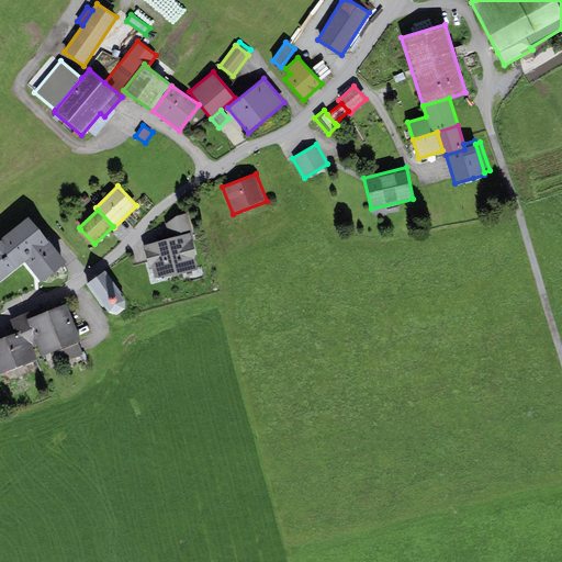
[(168,239),(191,233),(187,214),(176,216),(166,224),(168,239)]
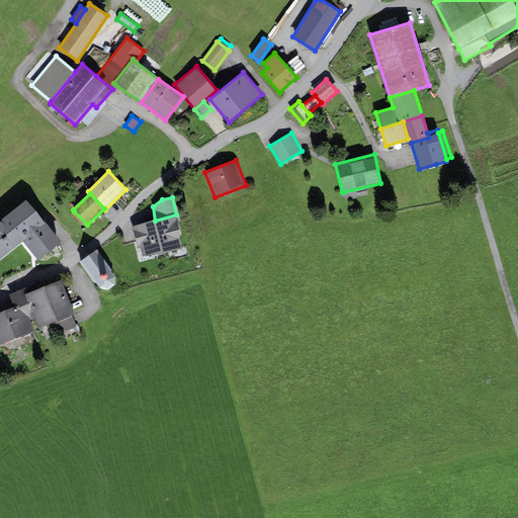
[(26,200),(0,221),(0,259),(23,242),(38,260),(61,243),(26,200)]
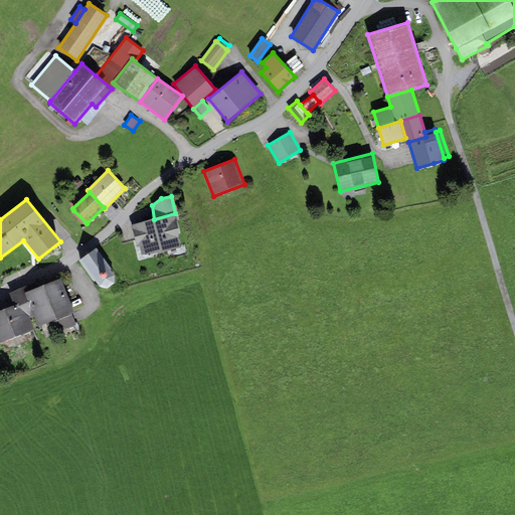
[(82,224),(86,222),(73,210),(71,212),(82,224)]
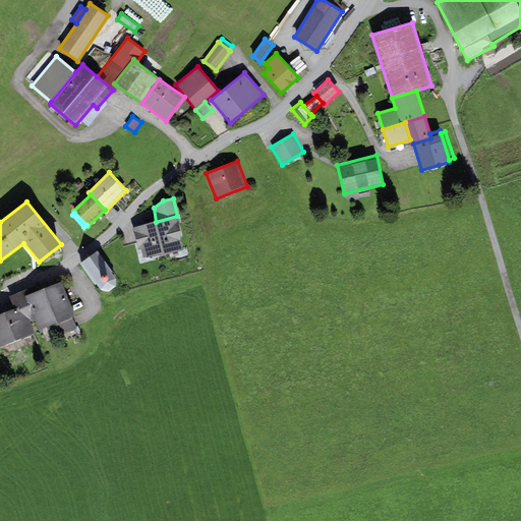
[(183,250),(179,237),(183,236),(177,216),(156,222),(132,228),(137,247),(140,247),(143,258),(183,250)]
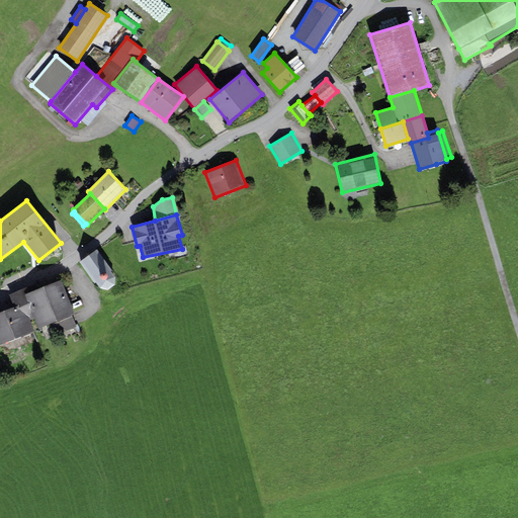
[(112,270),(97,250),(79,262),(94,283),(96,282),(100,288),(107,290),(114,285),(115,277),(111,271),(112,270)]
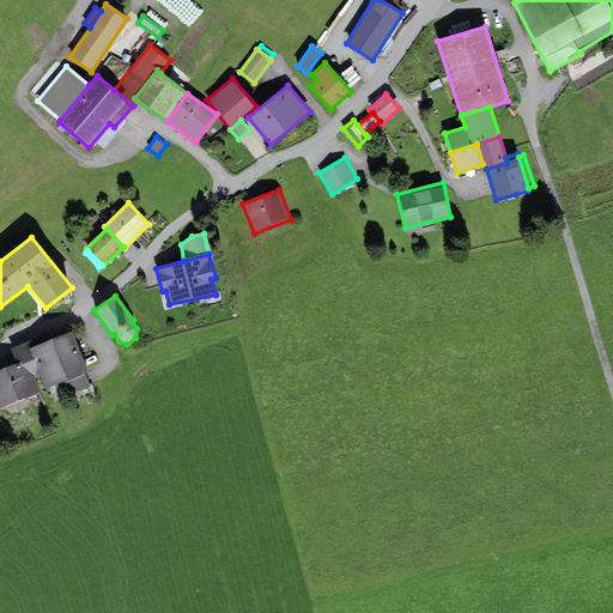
[(72,332),(29,349),(32,357),(41,377),(46,389),(65,381),(85,374),(87,372),(72,332)]
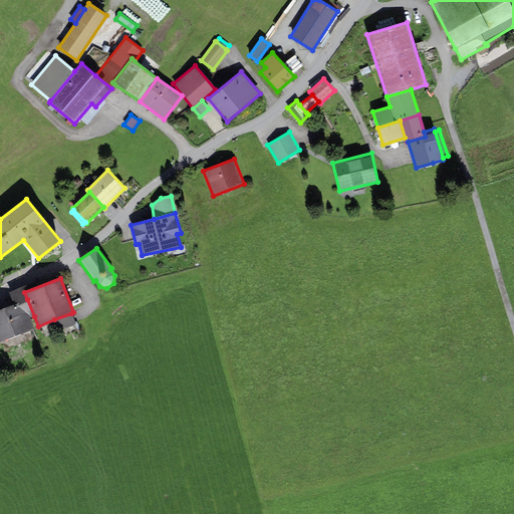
[(34,316),(27,299),(24,292),(28,291),(25,285),(9,292),(14,305),(23,301),(30,317),(34,316)]
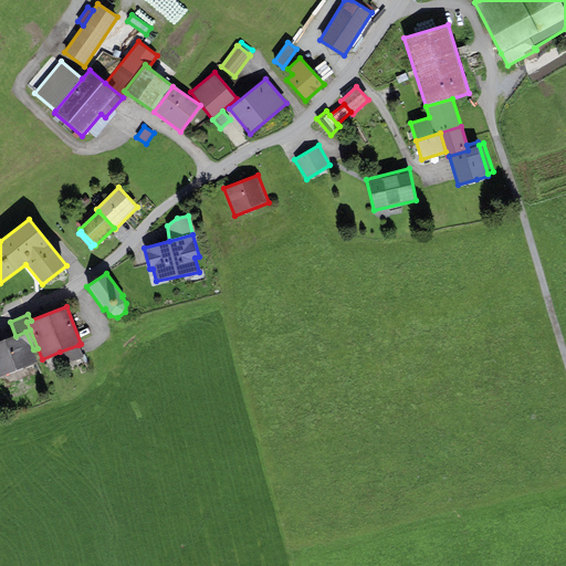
[(16,336),(0,342),(0,376),(38,362),(33,349),(25,332),(16,336)]
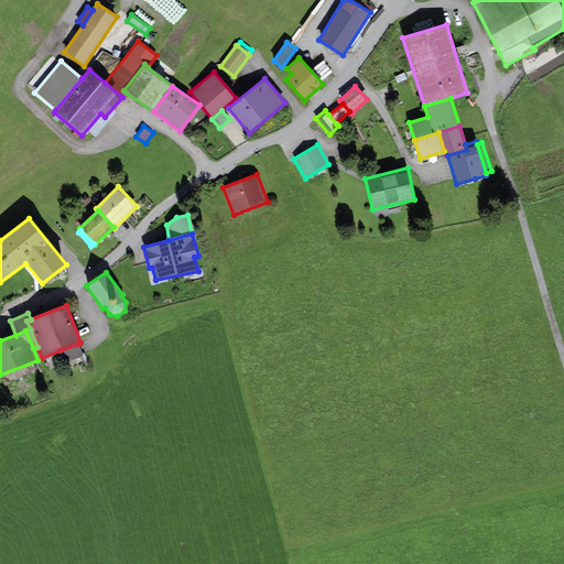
[(83,356),(78,344),(60,350),(64,364),(83,356)]
